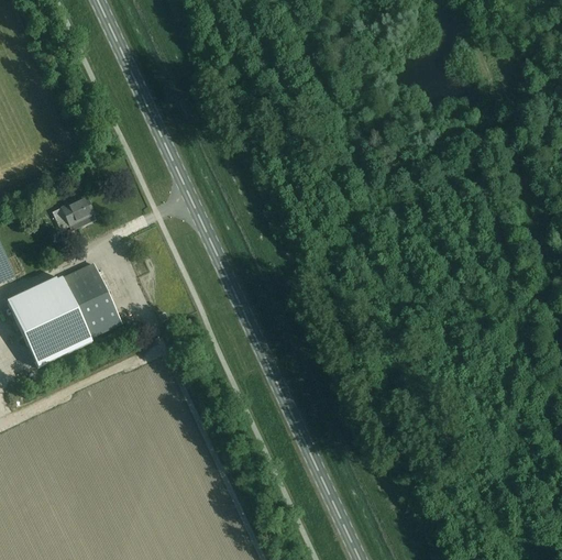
[(70,224),(95,213),(86,195),(62,206),(70,224)]
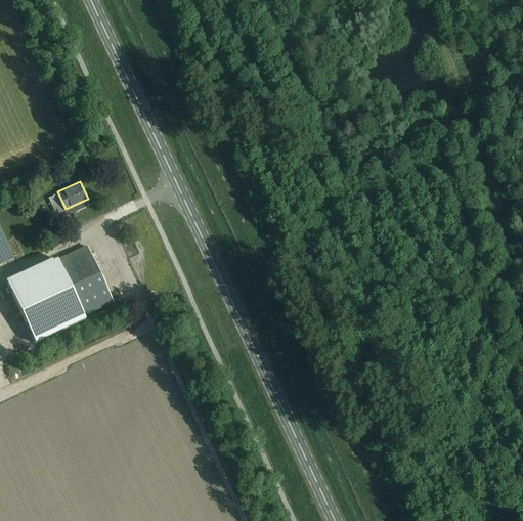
[(0,262),(14,256),(0,224),(0,262)]
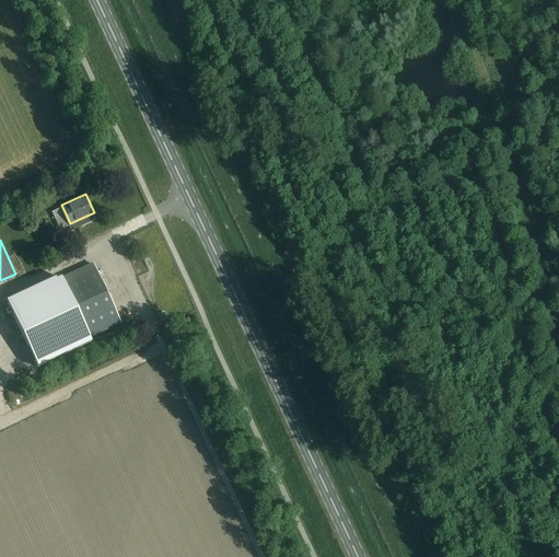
[(67,274),(63,275),(66,279),(81,310),(89,328),(92,334),(121,321),(93,260),(67,274)]
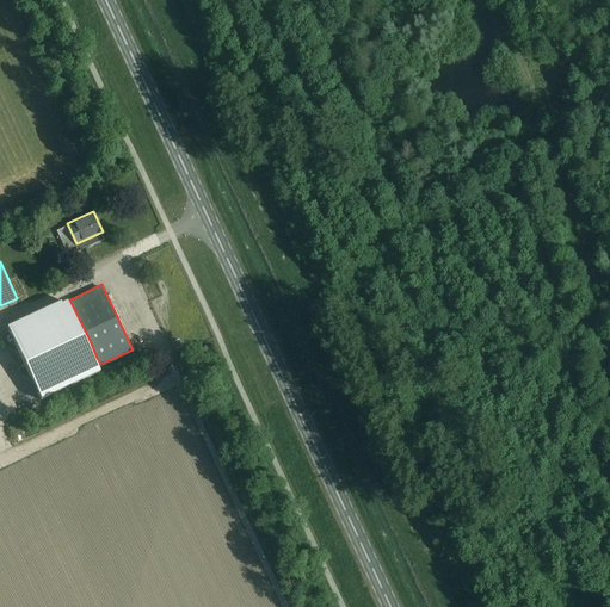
[(13,324),(8,327),(11,332),(42,397),(100,370),(94,358),(97,358),(88,338),(86,339),(71,305),(67,299),(62,302),(13,324)]
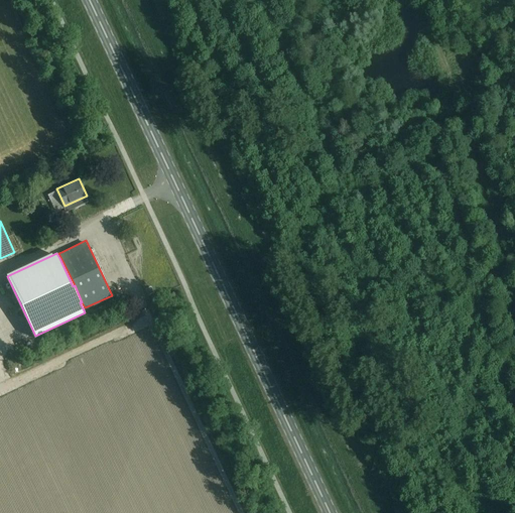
[(151,285),(146,287),(149,294),(154,291),(151,285)]
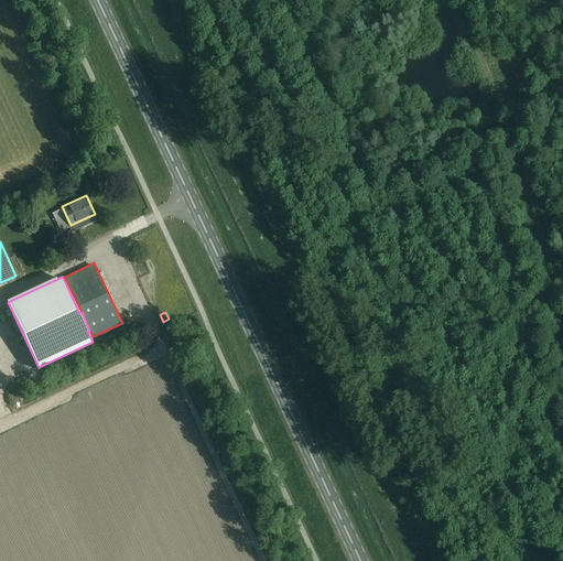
All buildings are outlined.
